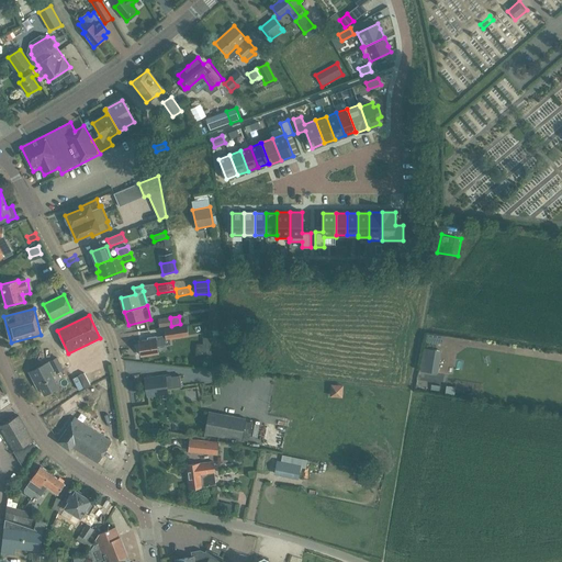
[(171,326),(170,318),(170,317),(158,318),(159,328),(171,326)]
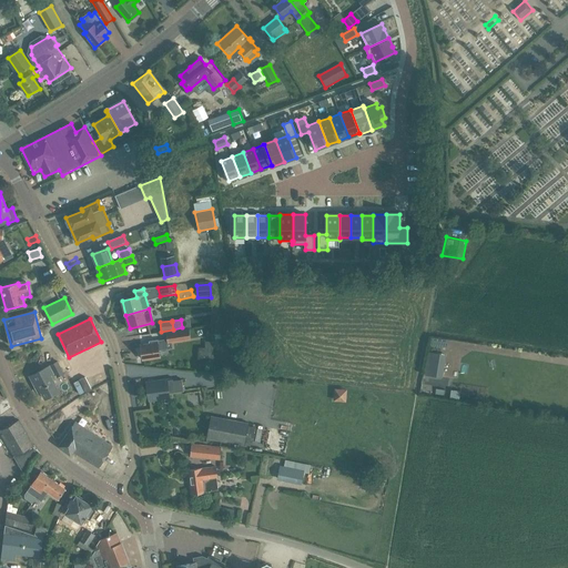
[(171,343),(190,341),(189,330),(166,333),(168,340),(156,342),(156,341),(149,342),(150,344),(141,345),(142,359),(159,357),(159,351),(172,348),(171,343)]
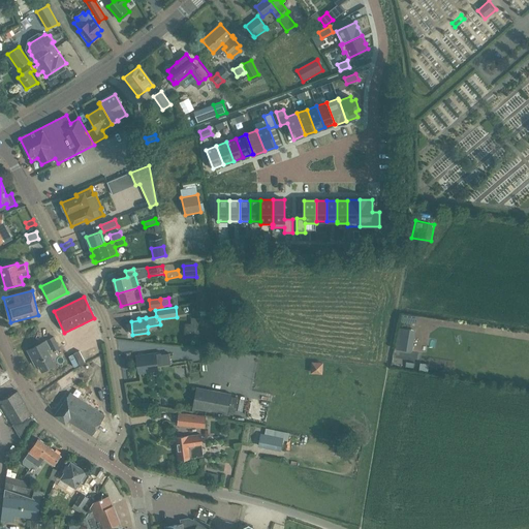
[(408,330),(399,328),(396,349),(412,352),(414,341),(407,340),(408,330)]
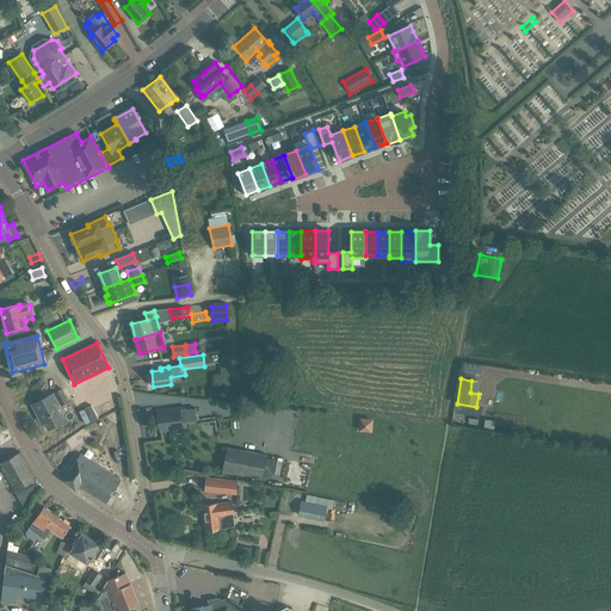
[(62,388),(54,393),(61,406),(69,402),(69,401),(62,388)]
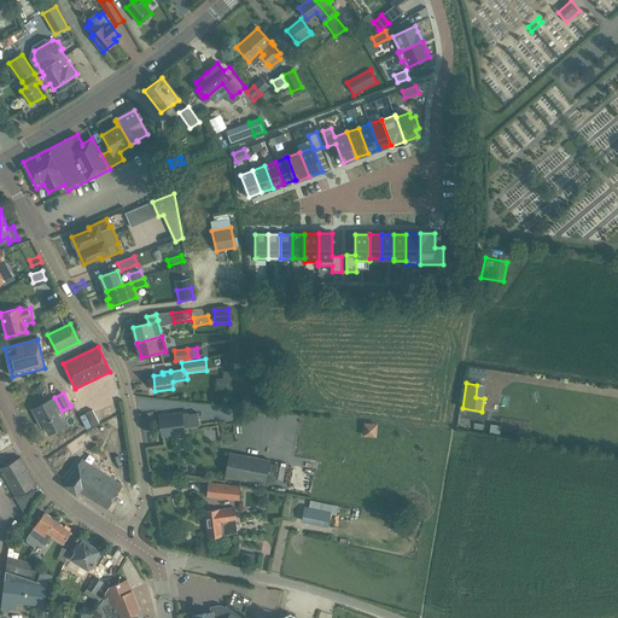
[(57,408),(53,400),(33,409),(42,429),(45,427),(50,435),(64,427),(54,409),(57,408)]
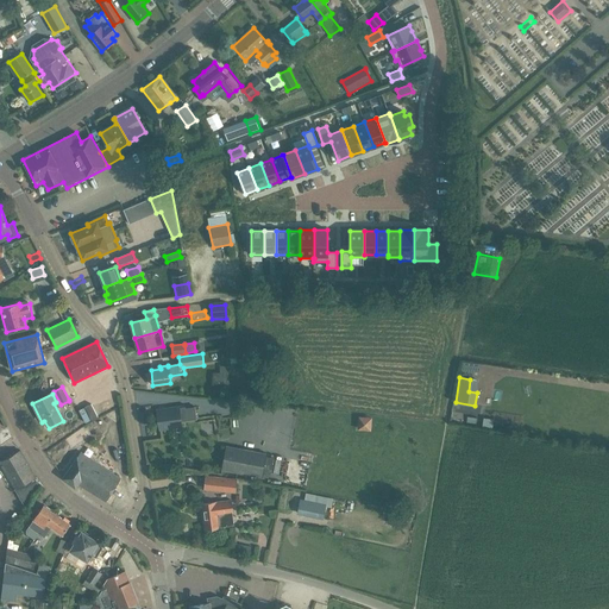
[(194,407),(184,409),(184,406),(157,410),(159,431),(182,428),(181,422),(196,420),(194,407)]
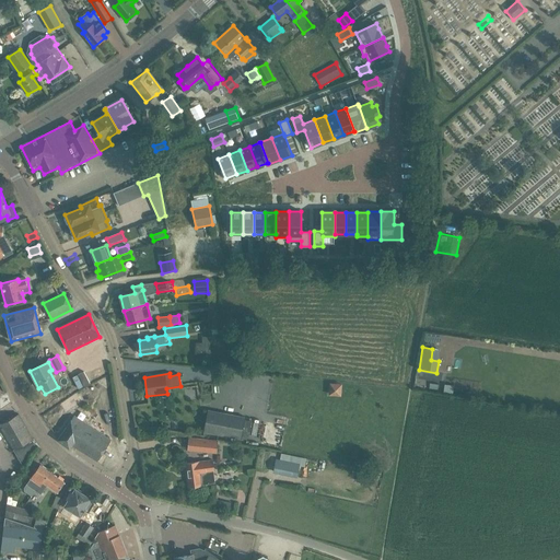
[(104,378),(96,382),(107,389),(112,384),(104,378)]
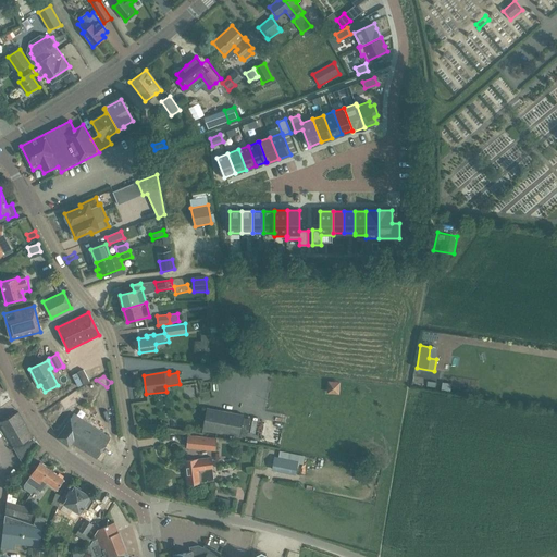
[(450,393),(450,392),(452,383),(443,382),(442,390),(442,391),(450,393)]
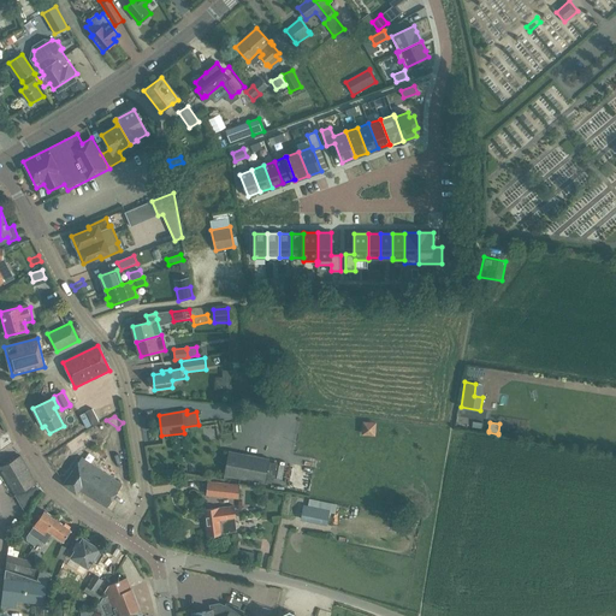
[(377,443),(378,430),(363,430),(363,443),(377,443)]
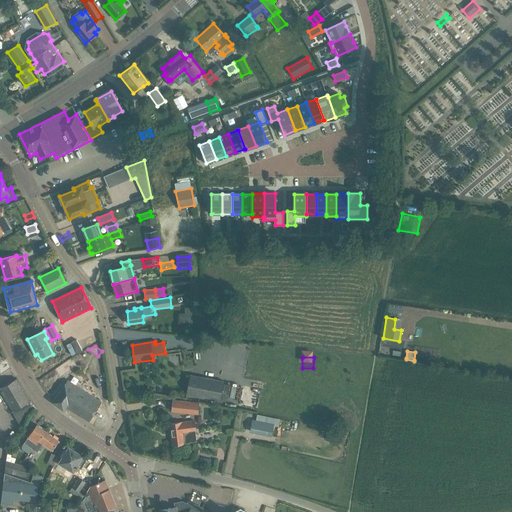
[(8,363),(7,361),(0,364),(0,375),(10,368),(8,363)]
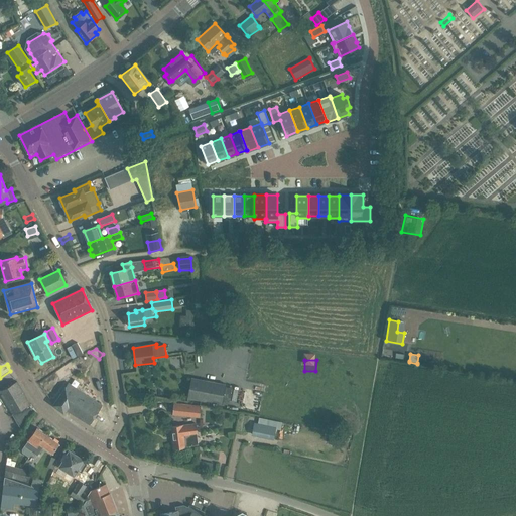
[(221,404),(222,400),(229,402),(232,387),(225,386),(225,384),(192,378),(188,398),(221,404)]
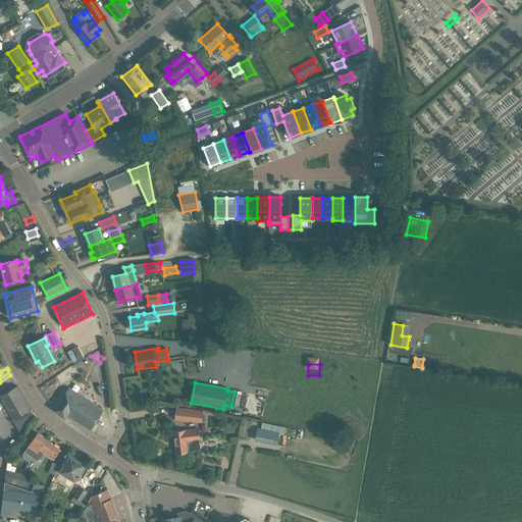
[(0,397),(13,419),(22,436),(34,417),(30,410),(31,409),(17,386),(0,397)]
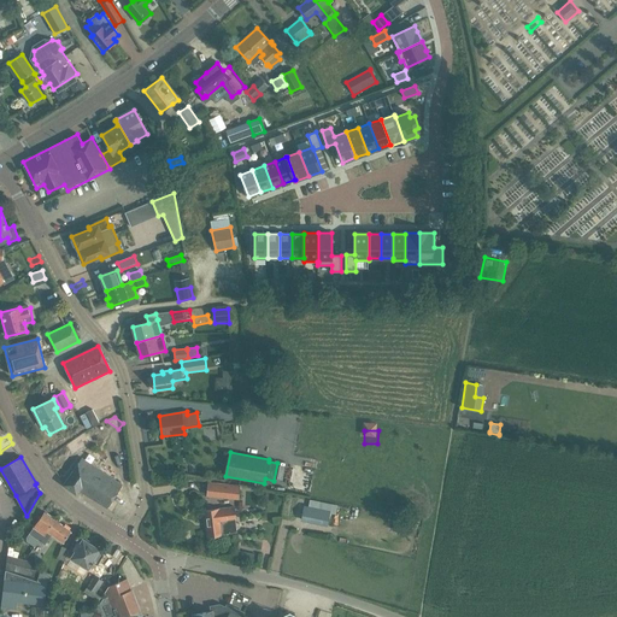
[(76,495),(78,491),(106,509),(121,486),(81,459),(63,486),(76,495)]
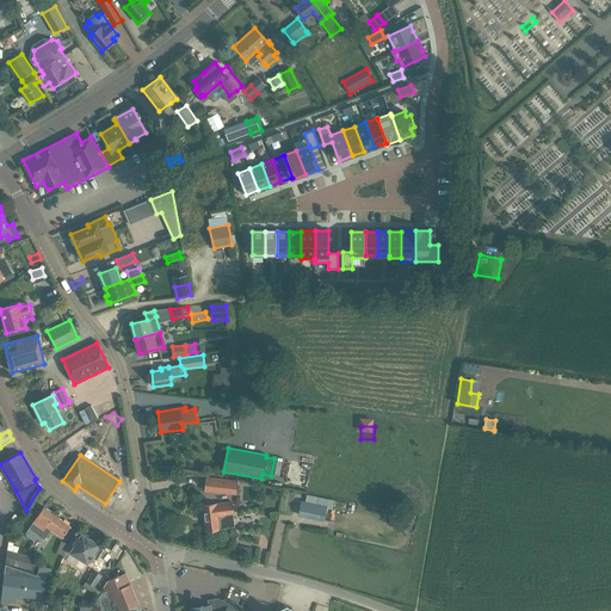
[(239,481),(207,477),(205,492),(238,497),(239,481)]
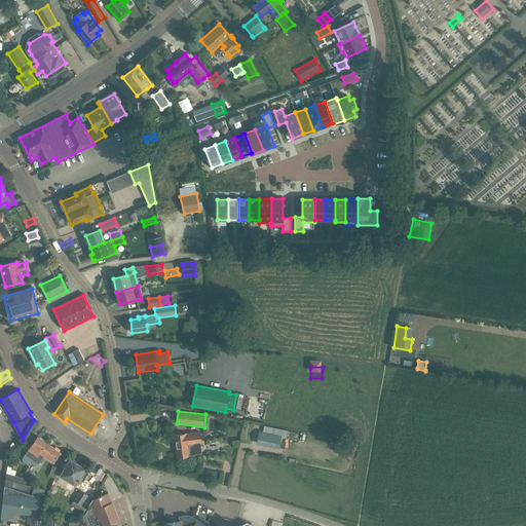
[(278,447),(280,435),(259,430),(257,443),(278,447)]
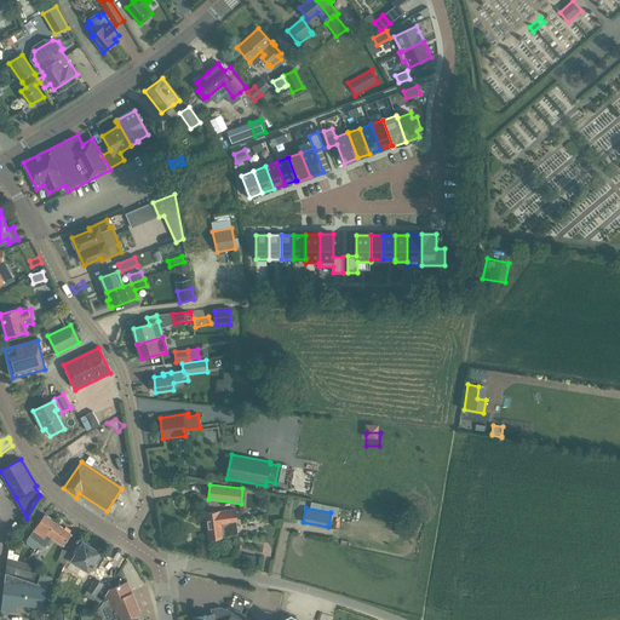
[(208,539),(223,538),(223,537),(237,535),(236,522),(237,522),(235,510),(206,514),(208,539)]
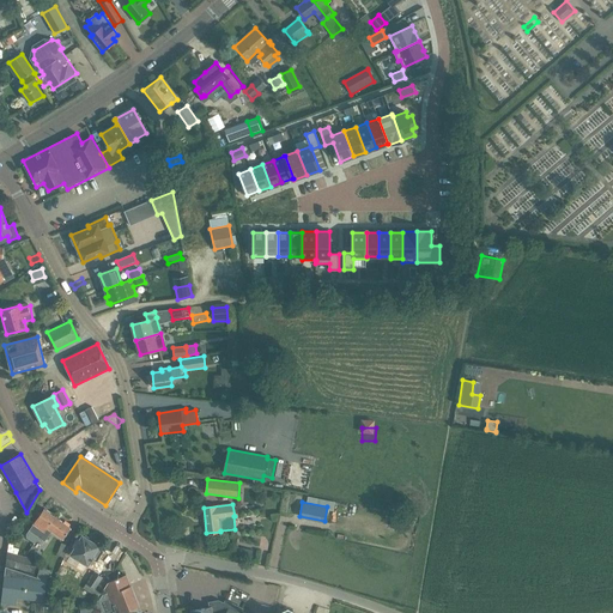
[(42,540),(58,519),(44,509),(34,525),(28,534),(28,539),(35,544),(40,538),(42,540)]
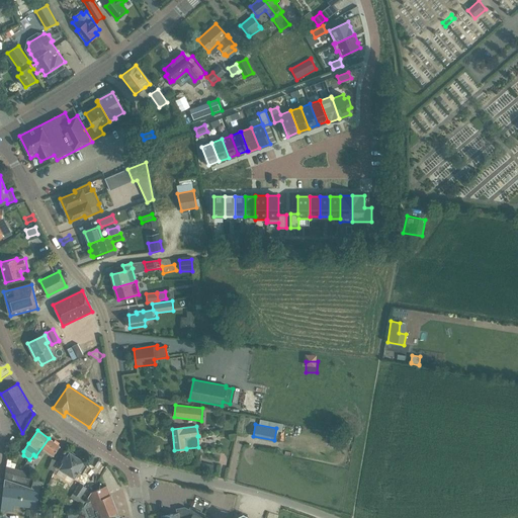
[(53,455),(60,446),(49,438),(35,456),(38,458),(45,449),(53,455)]
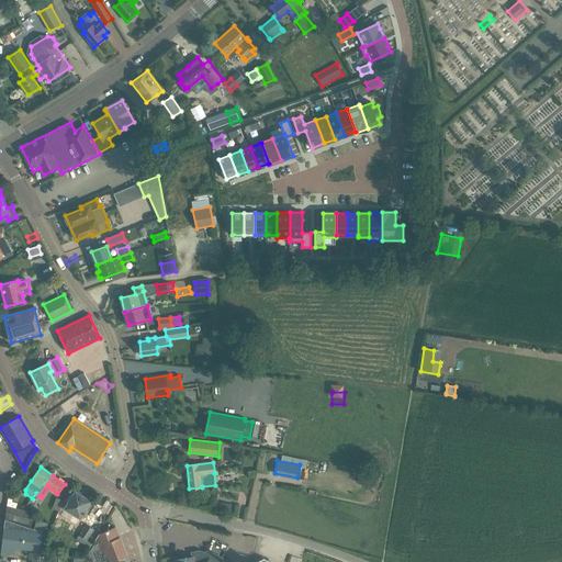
[(89,504),(90,502),(76,492),(74,495),(71,494),(67,502),(69,503),(66,508),(80,518),(83,512),(88,515),(93,506),(89,504)]
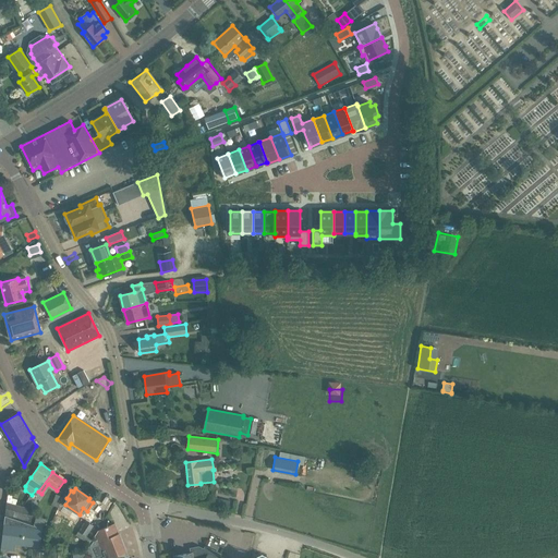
[(8,497),(7,501),(5,514),(32,522),(35,509),(16,505),(17,499),(8,497)]
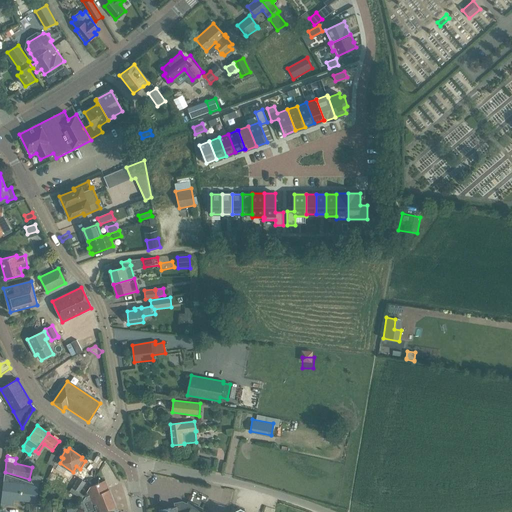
[(201,463),(200,468),(209,471),(211,465),(201,463)]
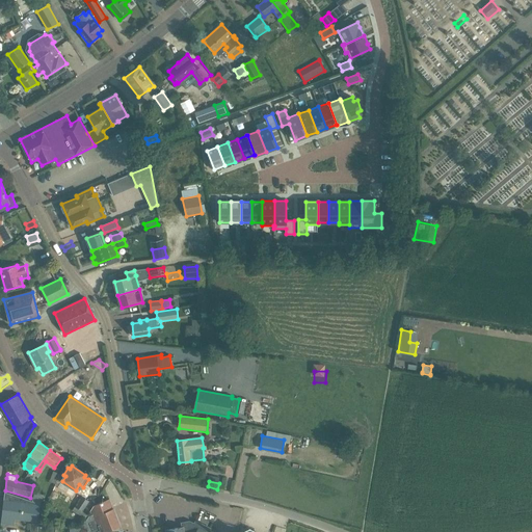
[(1,524),(15,525),(15,519),(38,522),(41,504),(32,501),(5,491),(1,524)]
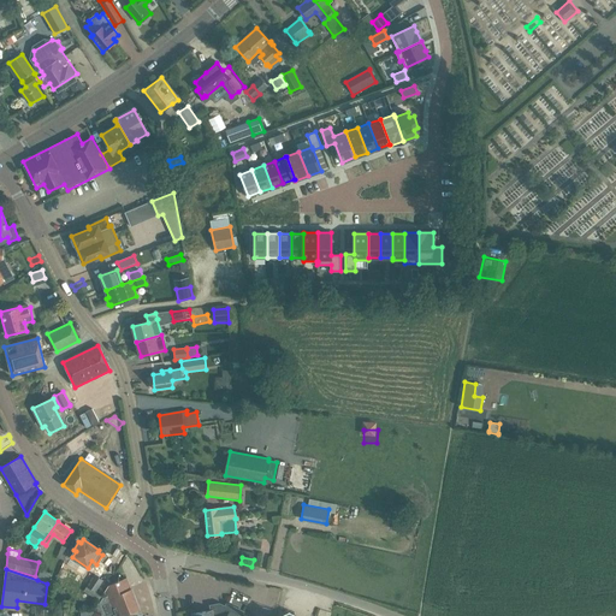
[(41,570),(37,580),(47,584),(51,574),(41,570)]
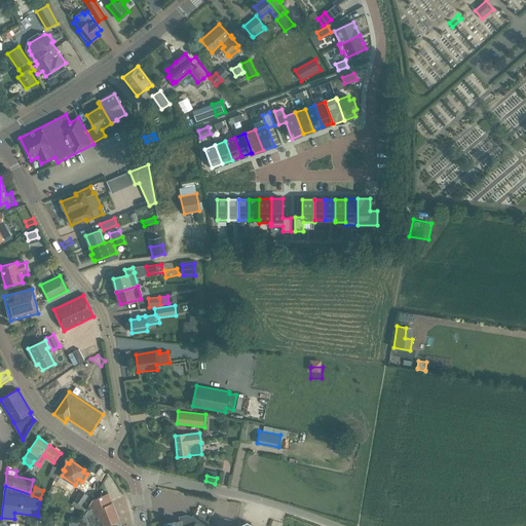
[(94,498),(80,490),(74,500),(87,509),(94,498)]
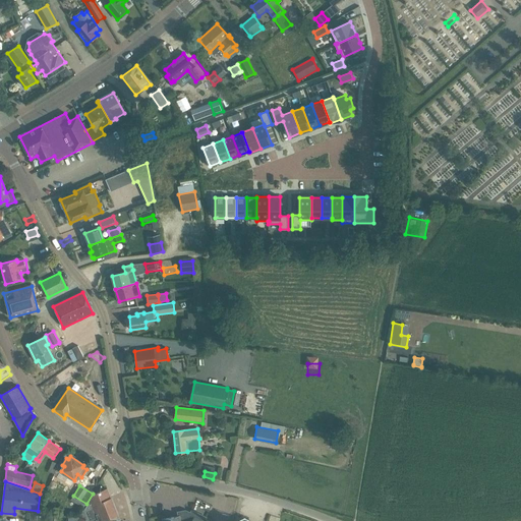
[(93,496),(89,502),(90,505),(87,507),(84,511),(89,520),(103,520),(118,515),(111,499),(107,489),(93,496)]
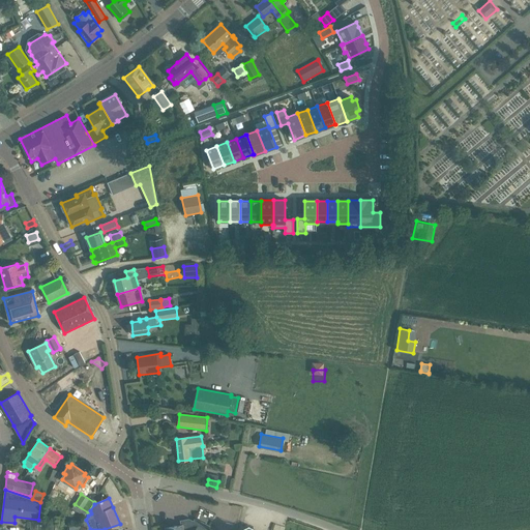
[(181,526),(166,529),(165,529),(207,529),(209,527),(195,520),(194,523),(187,520),(181,522),(181,526)]
